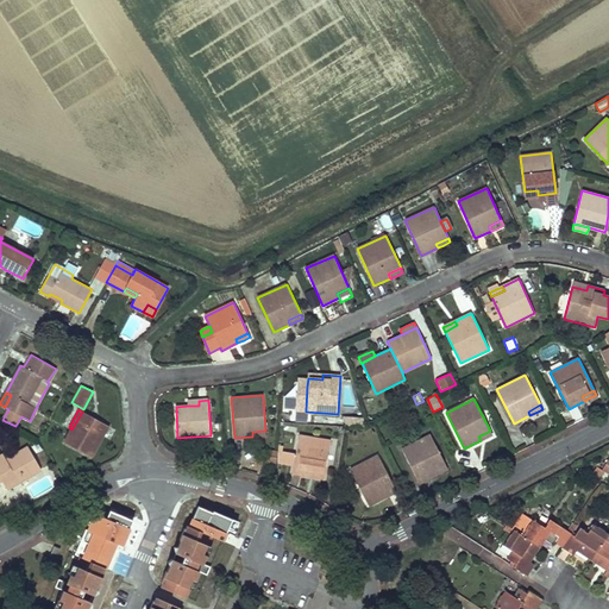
[(71,429),(64,443),(90,457),(108,426),(94,418),(82,412),(71,429)]
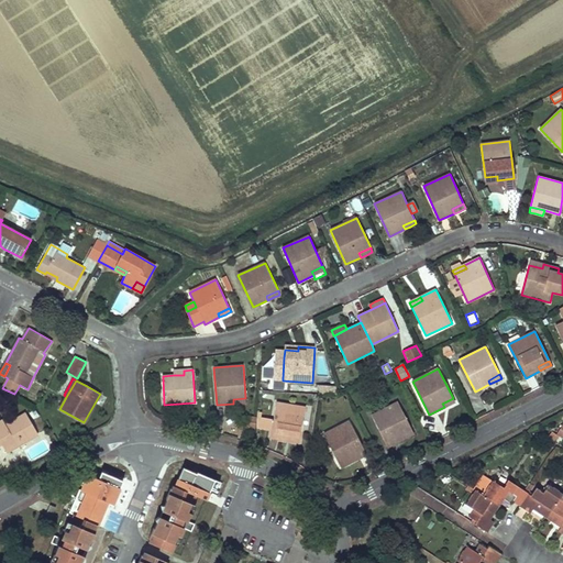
[(338,395),(335,387),(319,386),(321,394),(338,395)]
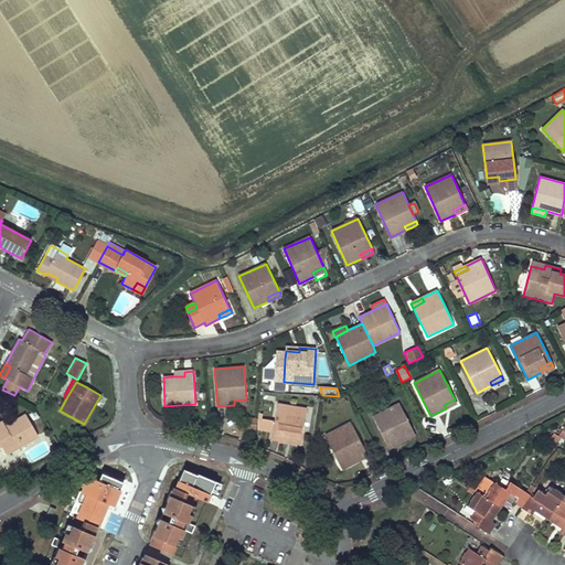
[(455,400),(444,405),(446,408),(451,405),(457,403),(455,400)]
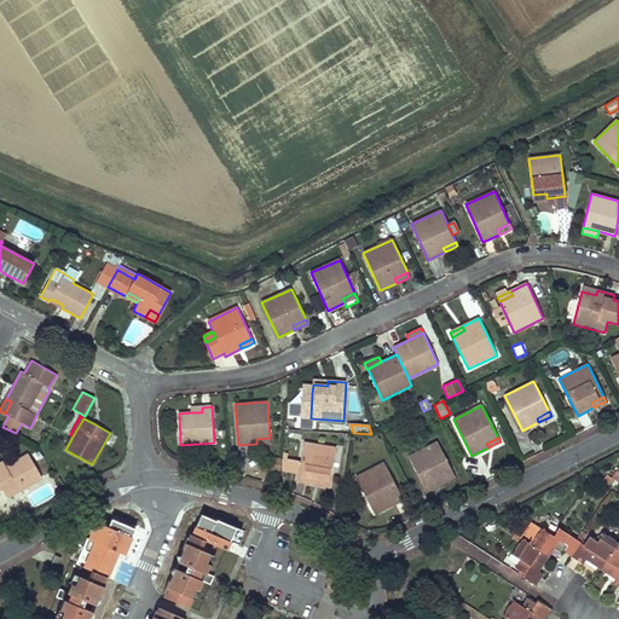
[(299,473),(298,481),(316,484),(316,479),(330,481),(336,447),(304,443),(301,461),(299,473)]
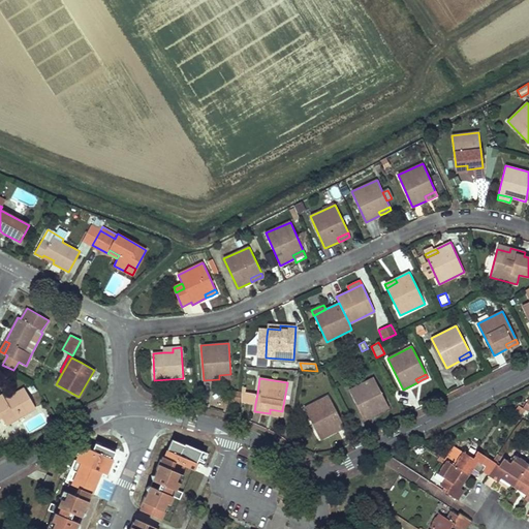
[(349,391),(364,419),(378,412),(376,409),(387,404),(374,378),(349,391)]
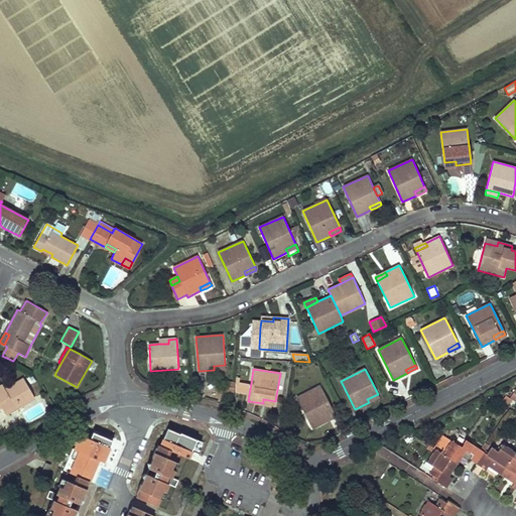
[(35,397),(23,379),(5,389),(0,392),(0,408),(2,407),(6,414),(20,406),(35,397)]
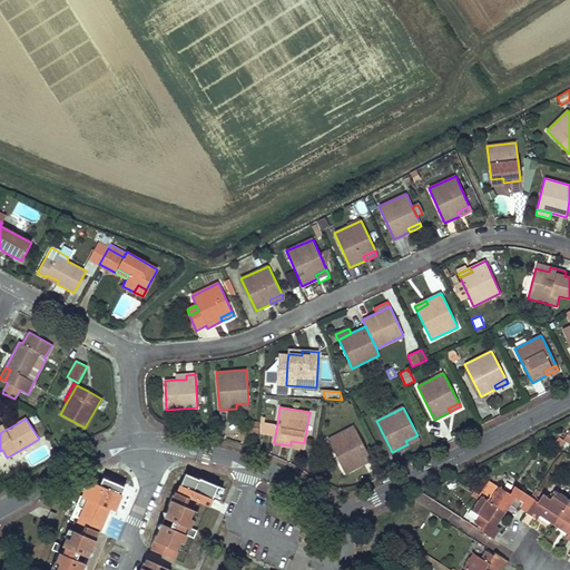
[(248,432),(259,433),(259,421),(248,421),(248,432)]
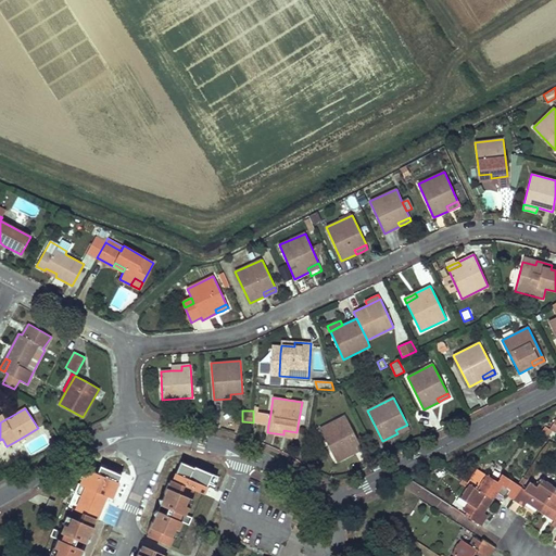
[(263,424),(265,413),(255,412),(254,422),(263,424)]
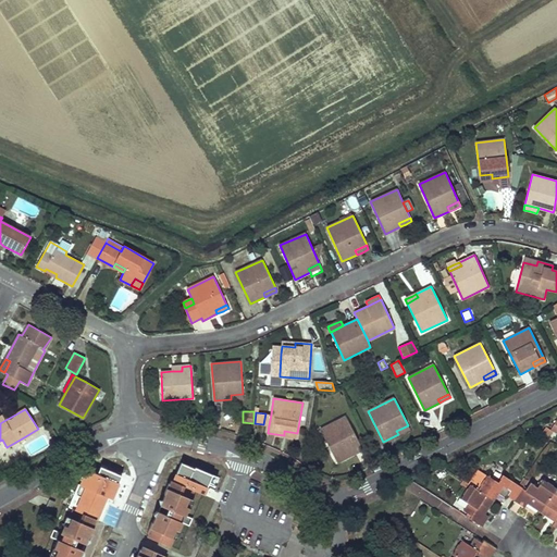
[(362,449),(346,417),(320,430),(335,459),(346,454),(348,457),(362,449)]
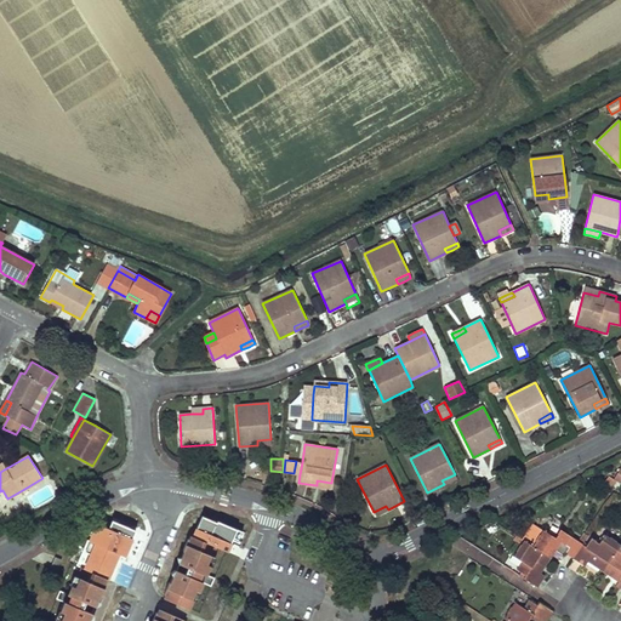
[(455,474),(442,480),(444,484),(451,480),(456,478),(455,474)]
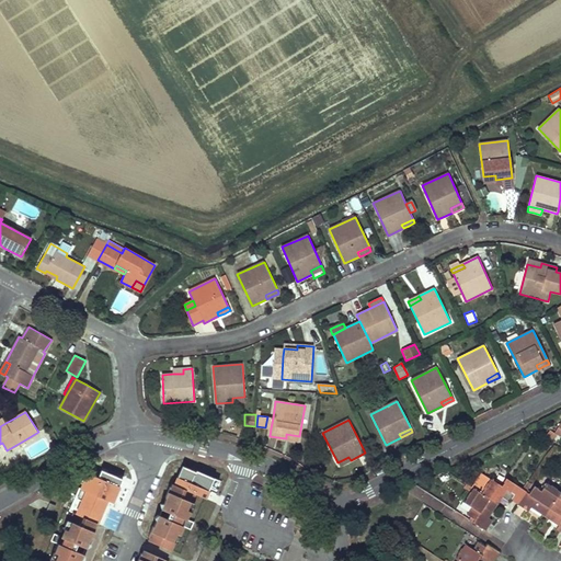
[(558,435),(550,430),(547,436),(553,441),(558,435)]
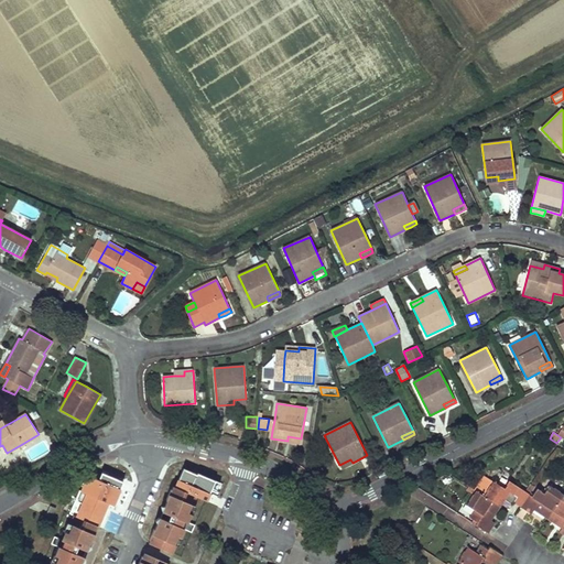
[(353,463),(350,459),(339,465),(342,468),(348,465),(353,463)]
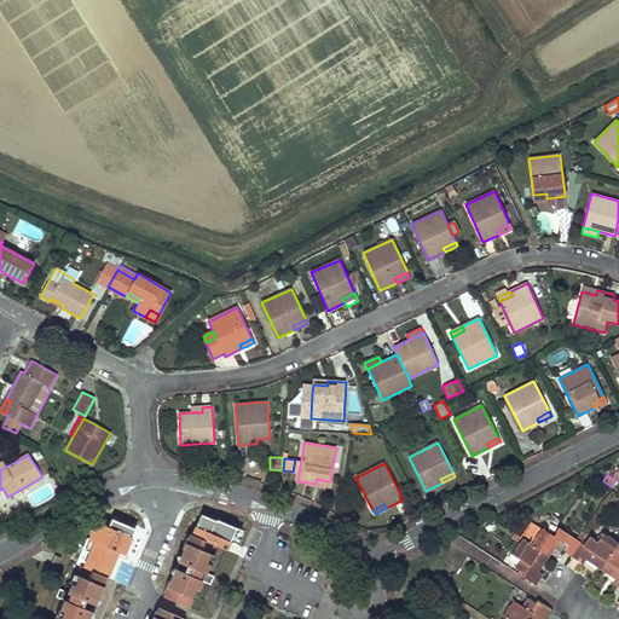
[(522,538),(549,556),(554,548),(562,554),(565,551),(572,556),(582,543),(559,527),(555,532),(556,532),(554,537),(542,528),(541,530),(531,524),(521,538),(522,538)]
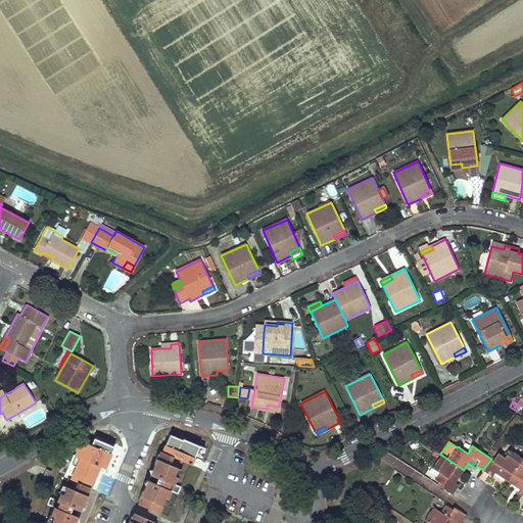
[(505,479),(509,482),(522,460),(522,459),(519,457),(520,457),(514,453),(514,454),(510,450),(505,458),(502,456),(498,453),(493,461),(491,459),(483,470),(493,476),(495,473),(500,475),(505,479)]
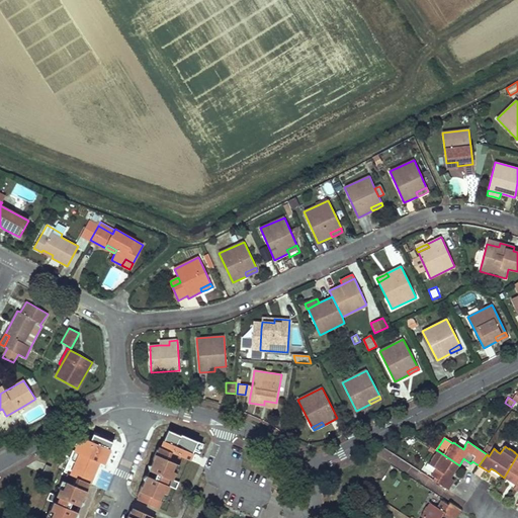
[(99,447),(96,455),(105,459),(108,450),(99,447)]
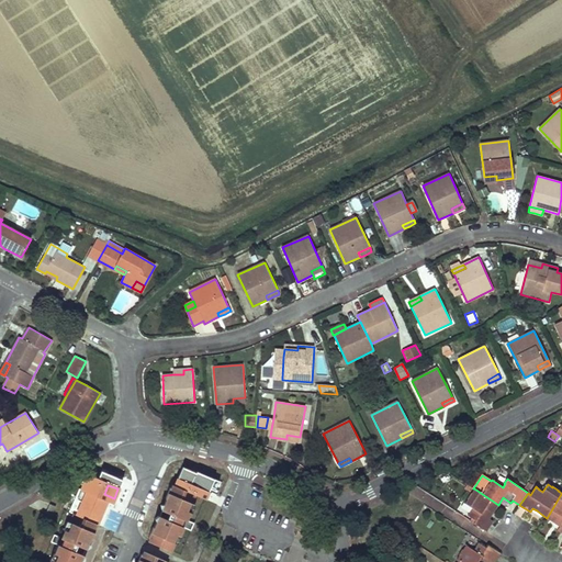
[(197,495),(173,485),(169,494),(168,493),(164,504),(160,504),(161,509),(170,514),(167,519),(158,516),(154,518),(156,521),(150,532),(152,532),(148,540),(172,551),(176,542),(173,541),(177,534),(180,536),(191,512),(188,510),(191,503),(193,504),(197,495)]
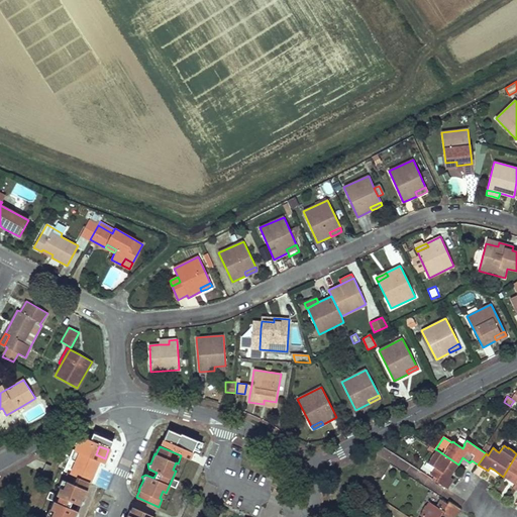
[(385,458),(389,451),(381,446),(377,454),(385,458)]
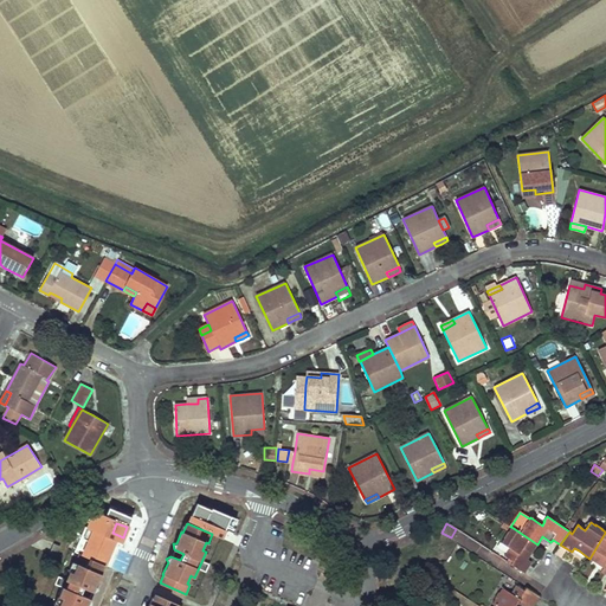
[(537,545),(511,527),(509,532),(508,532),(503,537),(504,539),(502,543),(510,548),(508,553),(507,552),(504,556),(513,561),(511,565),(524,573),(532,562),(524,556),(528,550),(532,553),(535,548),(539,545),(537,545)]
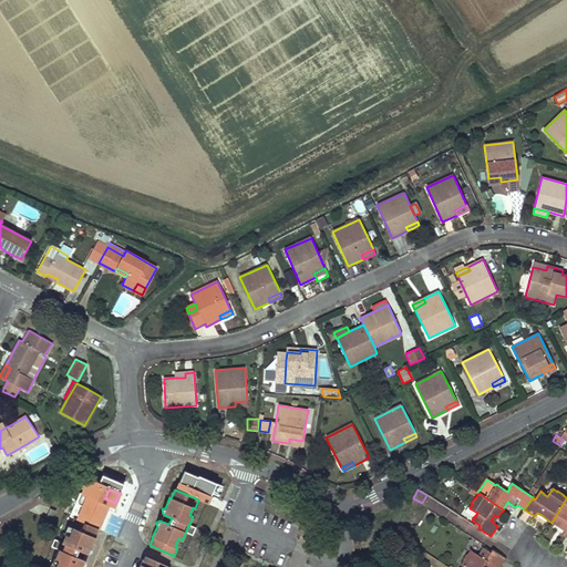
[(563,535),(566,537),(566,498),(552,523),(555,525),(555,524),(559,527),(563,524),(566,526),(566,528),(566,531),(563,535)]
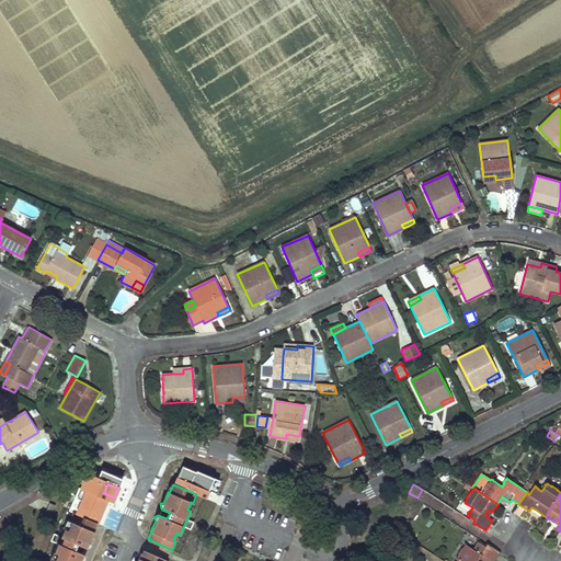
[(98,523),(73,513),(70,522),(71,522),(68,530),(65,528),(55,552),(58,553),(55,560),(53,560),(52,560),(81,560),(82,559),(86,559),(84,554),(76,550),(79,544),(88,548),(92,545),(90,542),(95,531),(94,530),(98,523)]
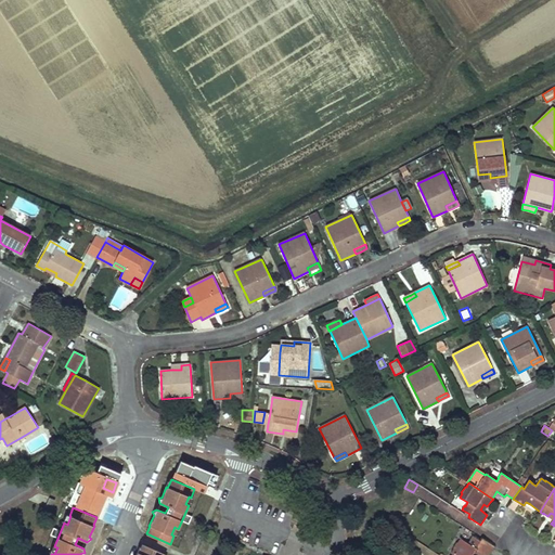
[(392,526),(397,529),(402,521),(397,518),(392,526)]
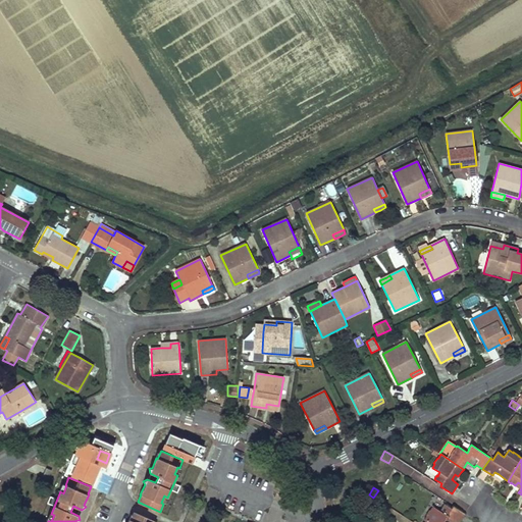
[(373,498),(369,494),(364,501),(369,505),(373,498)]
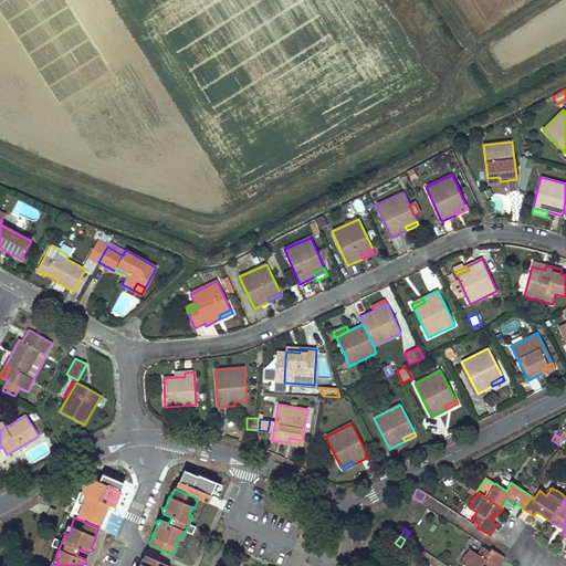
[(488,565),(490,564),(494,565),(499,565),(504,558),(492,549),(491,553),(482,547),(480,551),(480,552),(478,555),(470,549),(468,554),(467,554),(462,559),(463,559),(460,564),(462,565),(461,565),(488,565)]
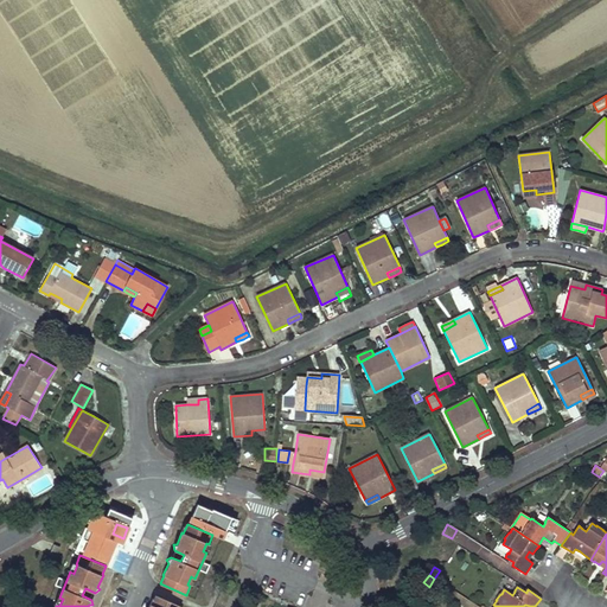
[(180,606),(155,595),(151,605),(151,604),(148,606),(180,606)]
